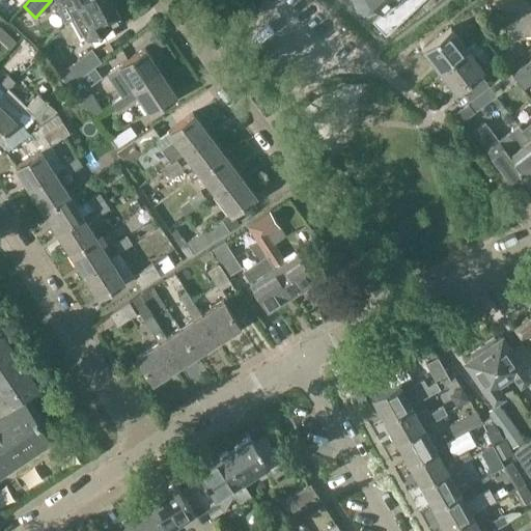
[(76,15),(103,0),(56,0),(60,7),(70,3),(76,15)]
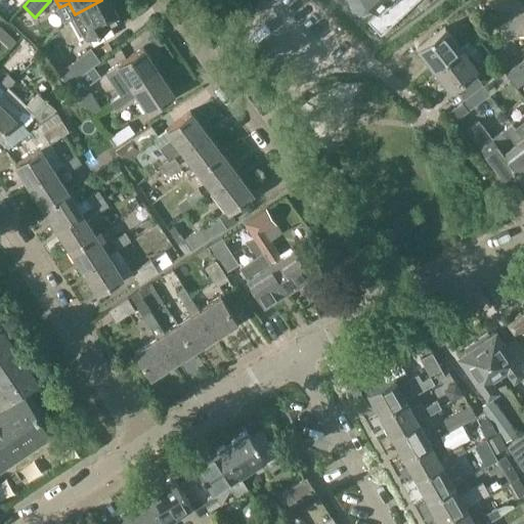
[(120,19),(108,0),(101,0),(75,14),(87,37),(88,36),(93,46),(114,35),(110,27),(113,25),(112,24),(120,19)]
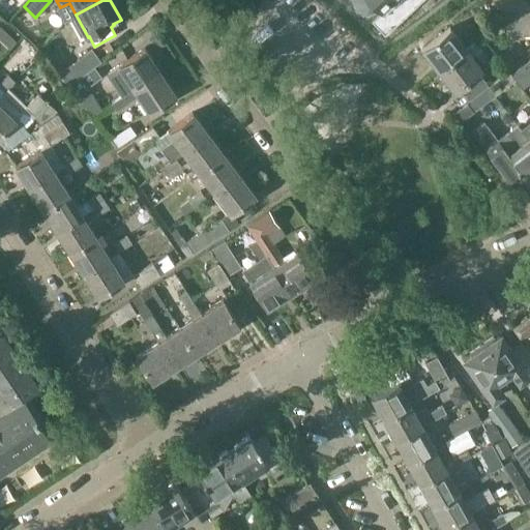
[(353,0),(356,9),(366,15),(377,10),(380,8),(382,11),(372,21),(385,35),(422,0),(353,0)]
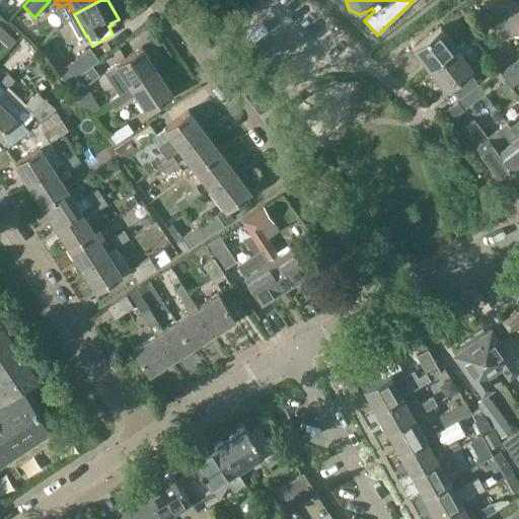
[(499,0),(484,0),(496,15),(505,8),(499,0)]
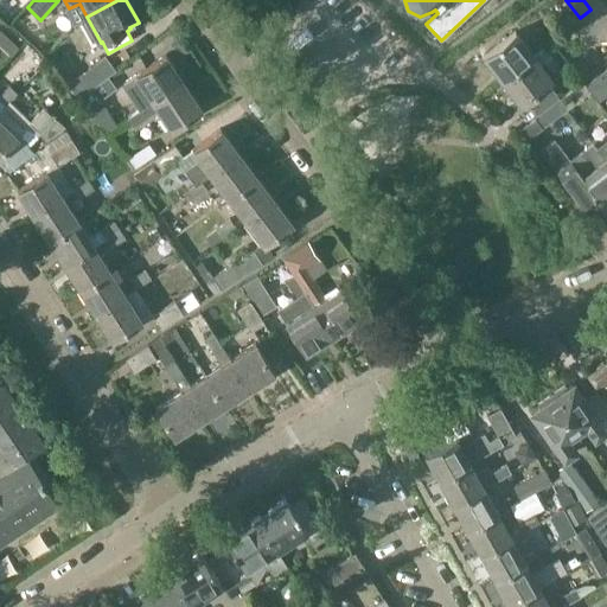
[(600,0),(583,0),(590,10),(601,1),(600,0)]
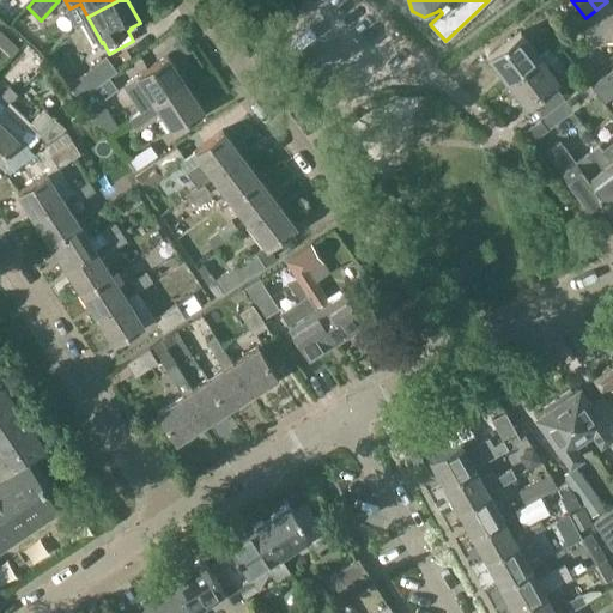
[(612,8),(607,1),(596,10),(612,31),(612,8)]
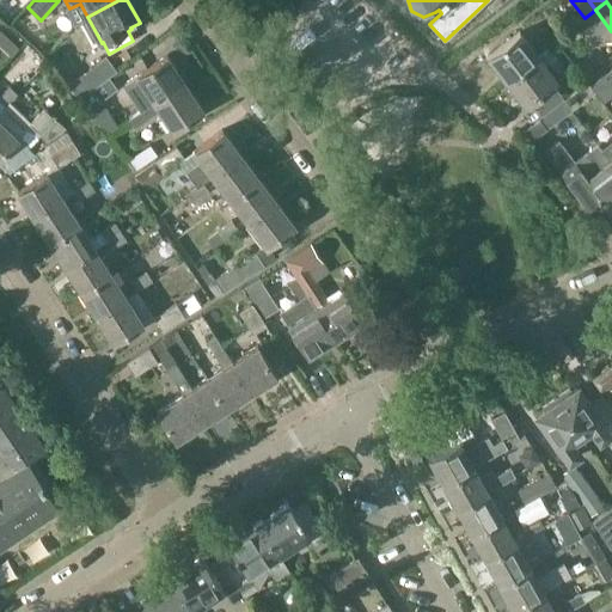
[(611,31),(595,10),(585,18),(603,42),(611,34),(611,31)]
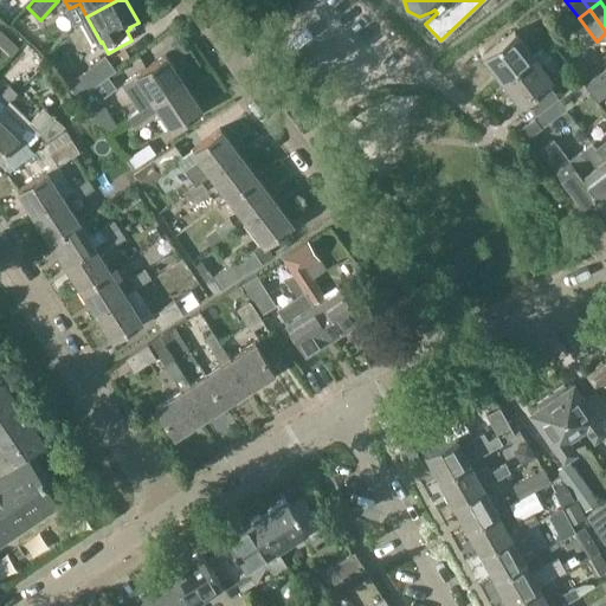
[(543,46),(533,56),(515,33),(484,57),(503,81),(545,47),(543,46)]
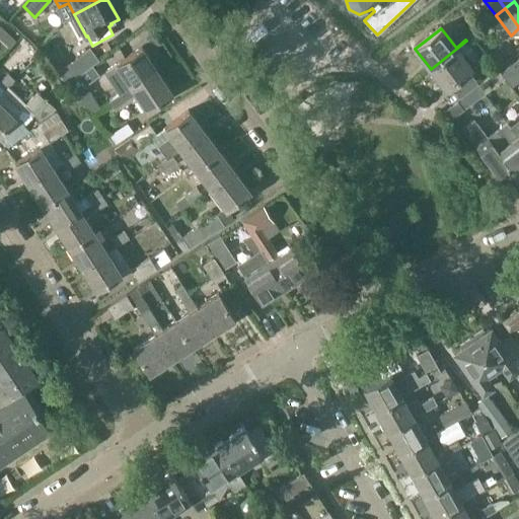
[(472,49),(466,41),(431,69),(447,89),(473,68),(463,56),(472,49)]
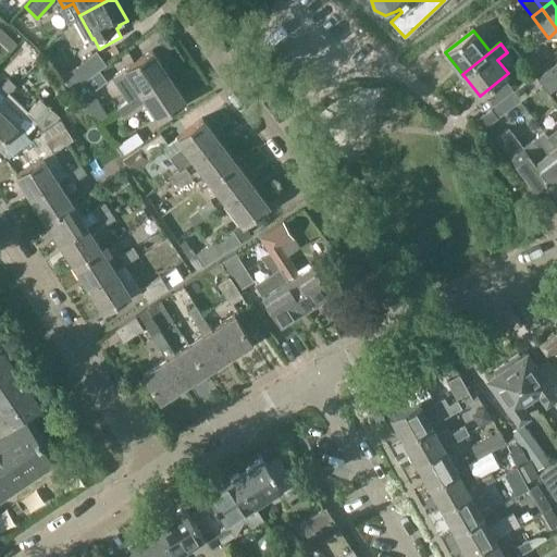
[(141,94),(169,75),(152,50),(125,69),(125,70),(119,74),(126,86),(134,82),(141,94)]
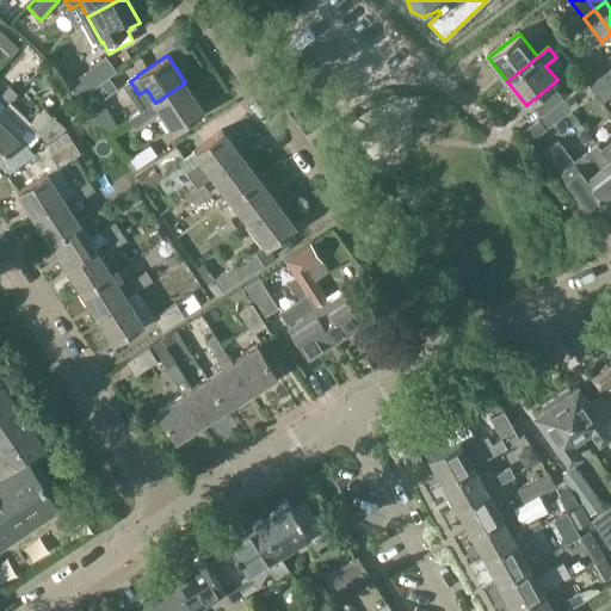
[(84,96),(104,81),(117,71),(106,56),(66,87),(76,102),(84,96)]
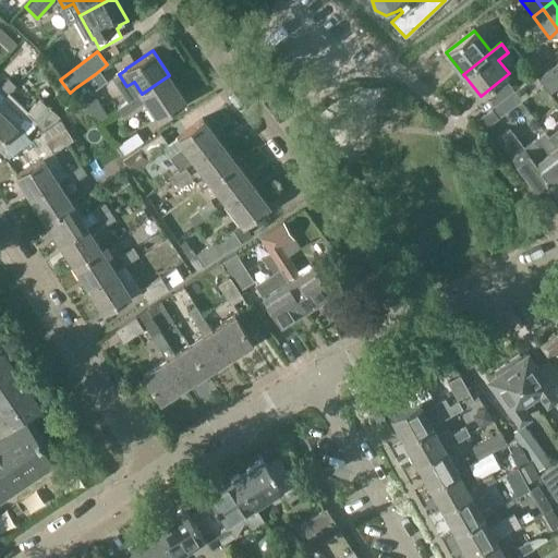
[(557,63),(538,79),(543,84),(550,94),(557,87),(557,63)]
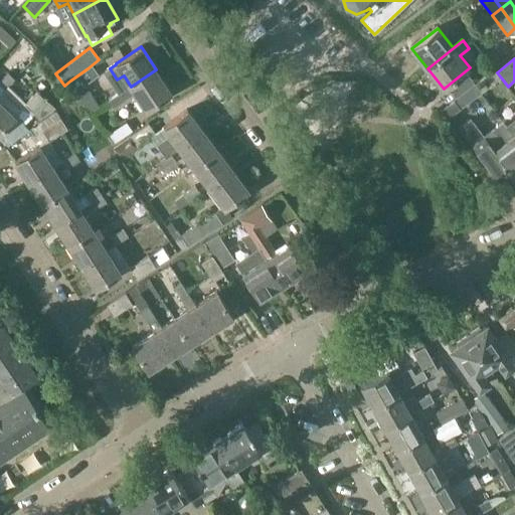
[(24,69),(18,63),(0,80),(0,82),(5,89),(7,87),(24,69)]
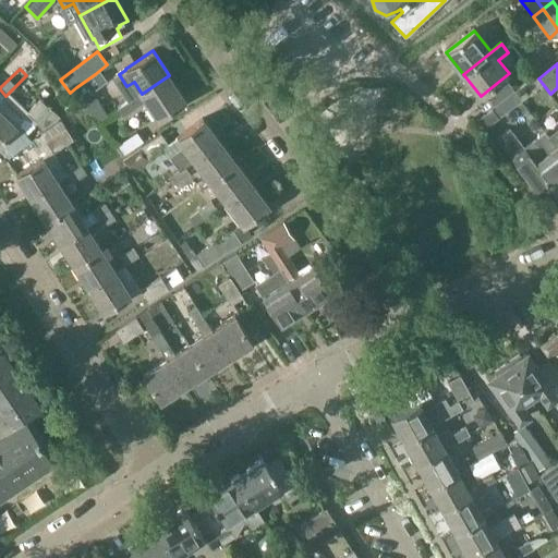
[(101,82),(95,74),(76,87),(83,96),(101,82)]
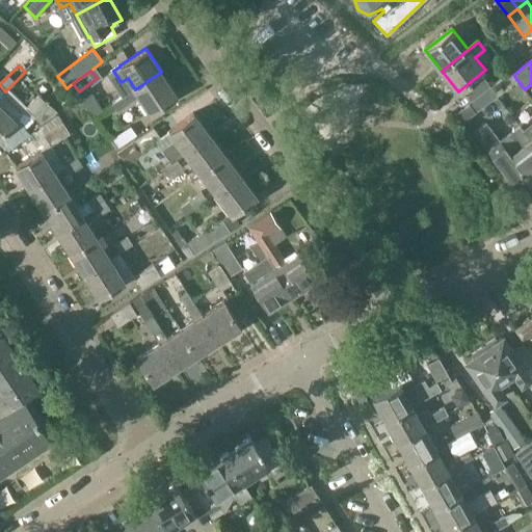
[(517,80),(513,75),(510,71),(490,86),(498,96),(517,80)]
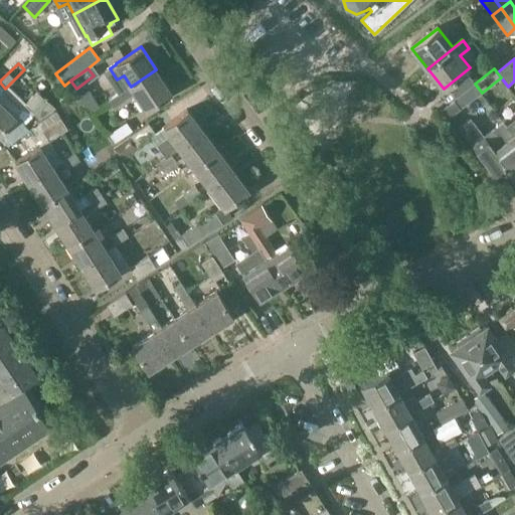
[(113,109),(136,94),(144,107),(170,90),(156,69),(131,87),(108,101),(113,109)]
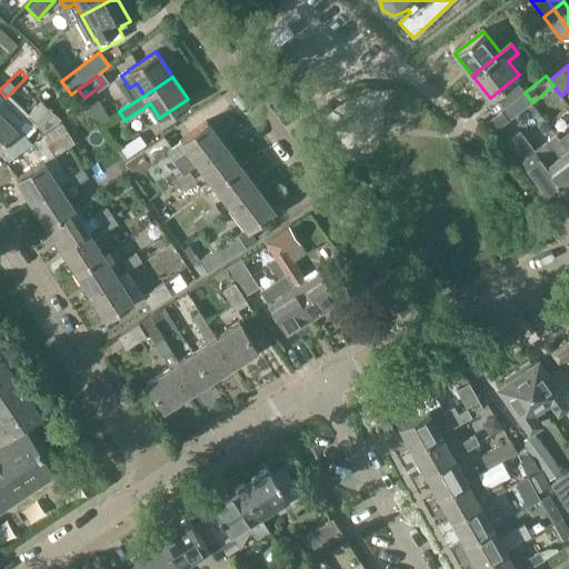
[(486,123),(492,132),(532,102),(525,92),(502,110),(486,123)]
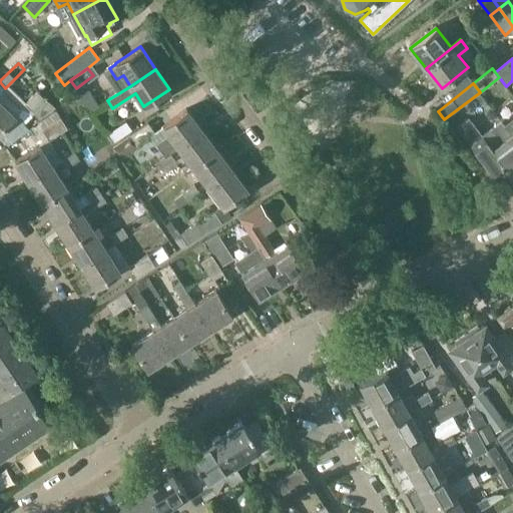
[(0,129),(8,121),(20,132),(27,132),(53,105),(37,91),(25,103),(7,86),(5,88),(0,93),(0,129)]
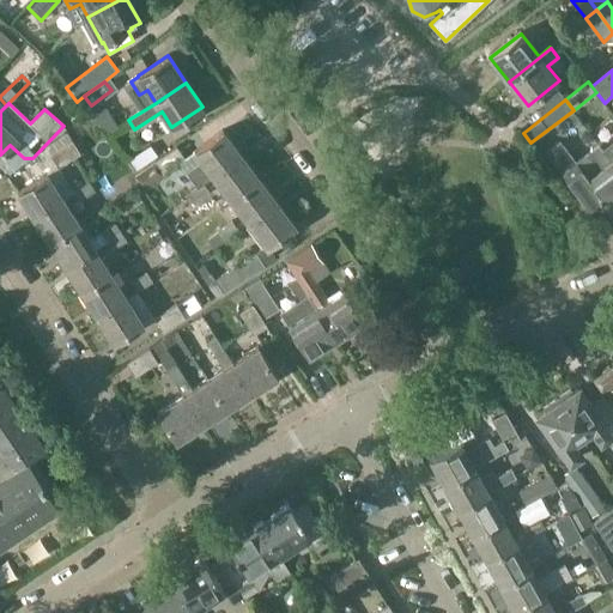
[(214,175),(242,153),(223,128),(195,150),(214,175)]
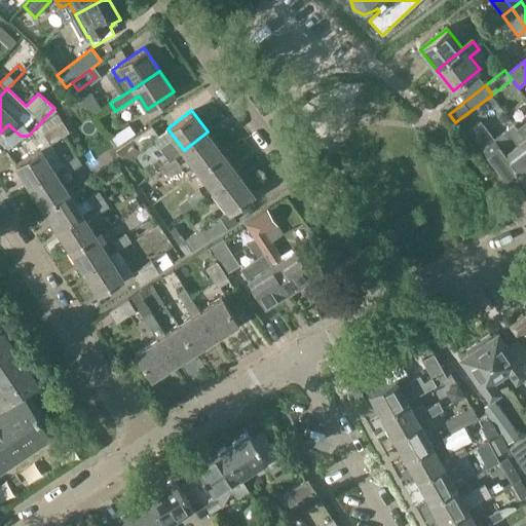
[(51,143),(69,132),(62,120),(42,133),(49,144),(51,143)]
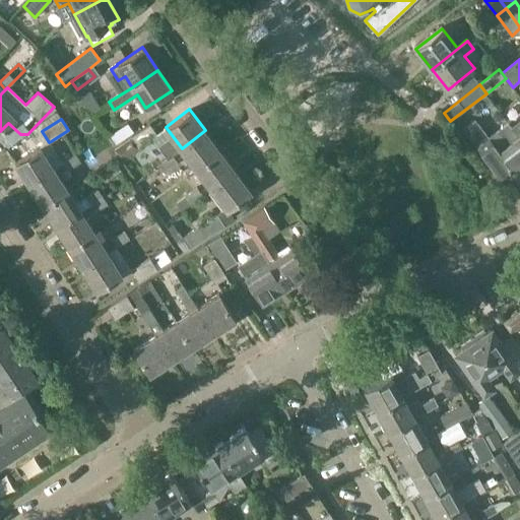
[(134,132),(128,123),(110,135),(117,144),(134,132)]
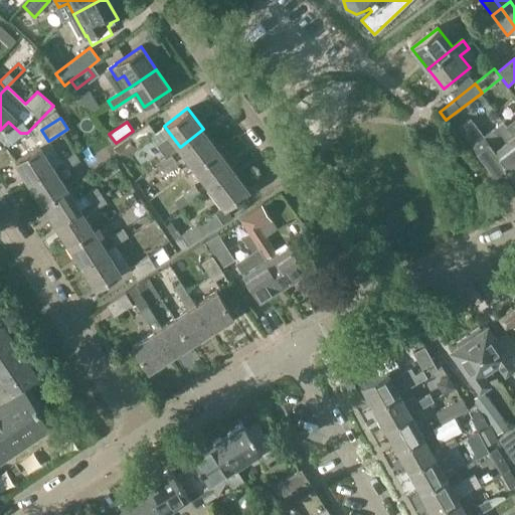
[(156,134),(149,123),(131,136),(138,147),(156,134)]
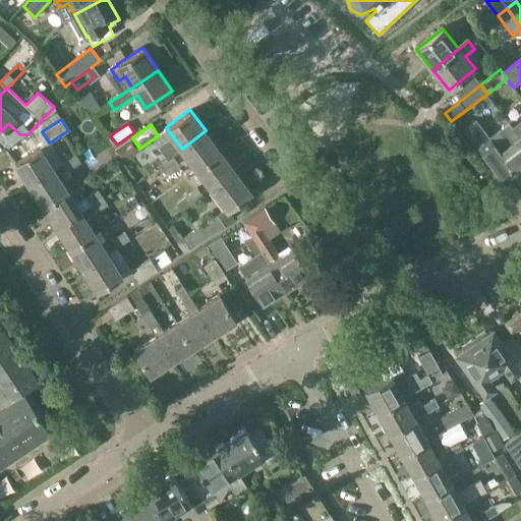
[(206,130),(182,149),(196,168),(220,150),(206,130)]
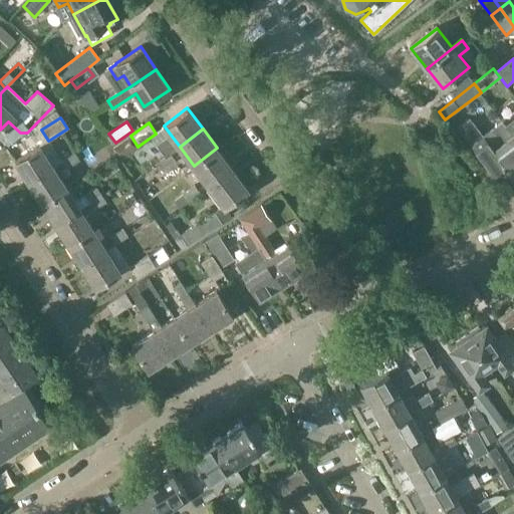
[(513,137),(513,135),(492,151),(480,135),(470,142),(496,176),(506,169),(513,178),(513,176),(513,137)]
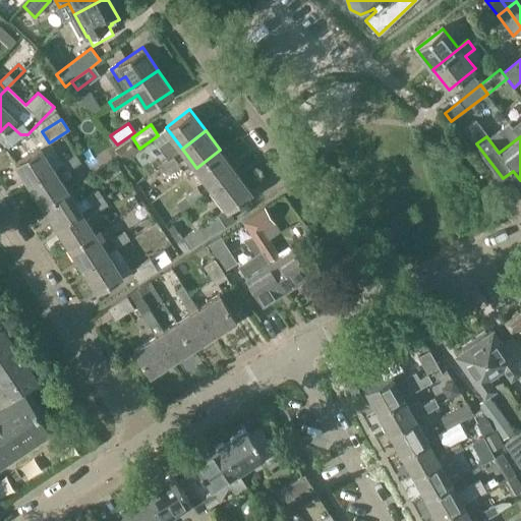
[(52,143),(43,150),(40,146),(15,161),(30,184),(54,168),(54,167),(63,161),(52,143)]
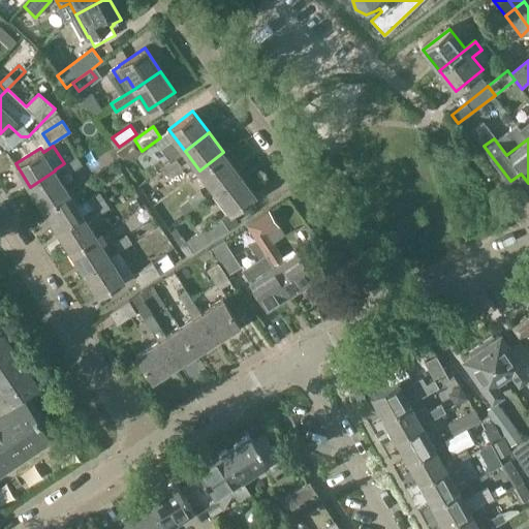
[(239,172),(223,152),(199,170),(215,190),(239,172)]
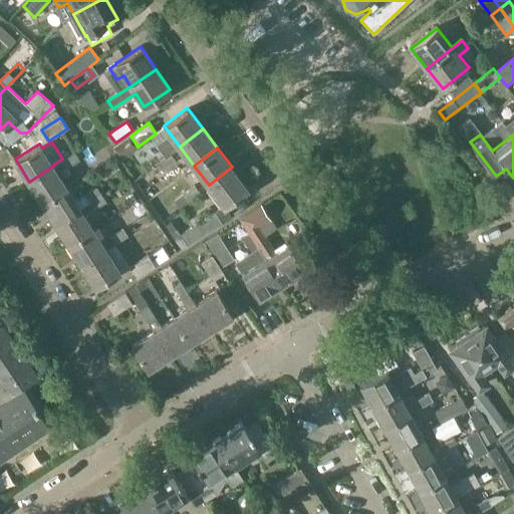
[(63,160),(61,161),(66,169),(79,160),(74,153),(63,160)]
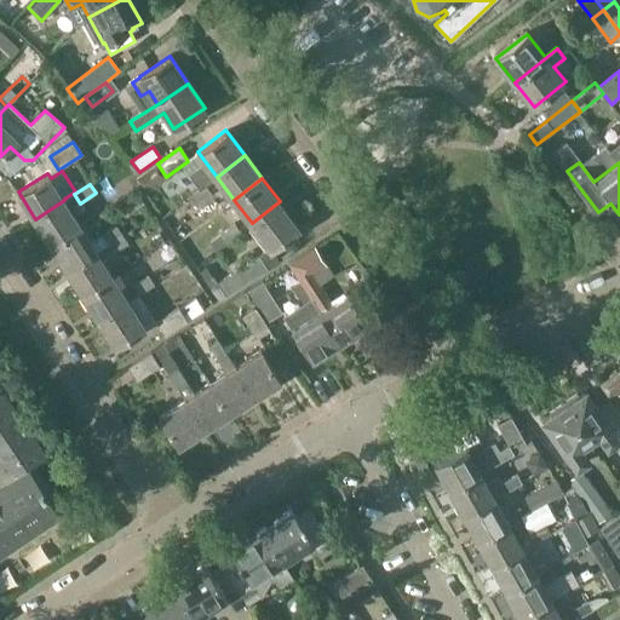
[(212,194),(206,185),(190,196),(197,205),(212,194)]
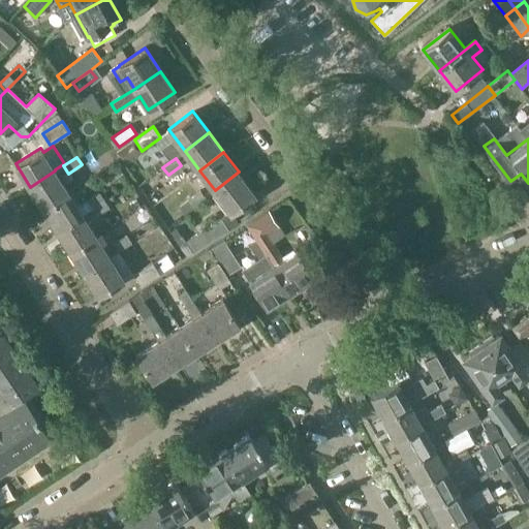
[(68,192),(55,170),(30,187),(43,208),(68,192)]
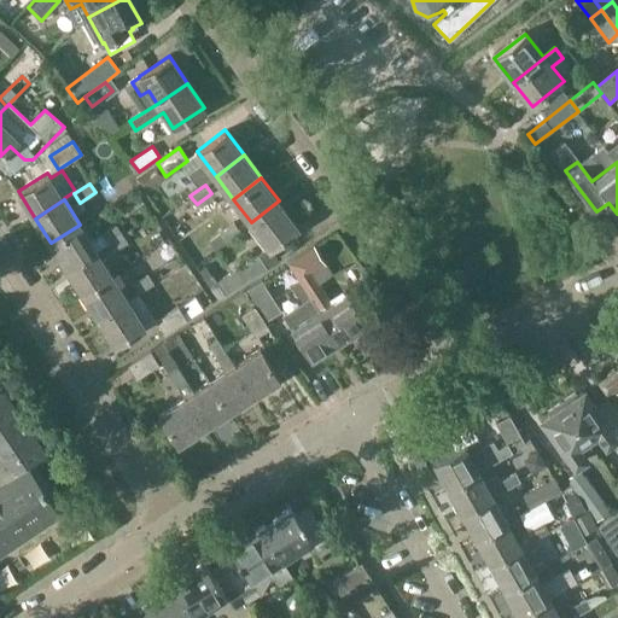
[(279,200),(251,222),(270,248),(298,226),(279,200)]
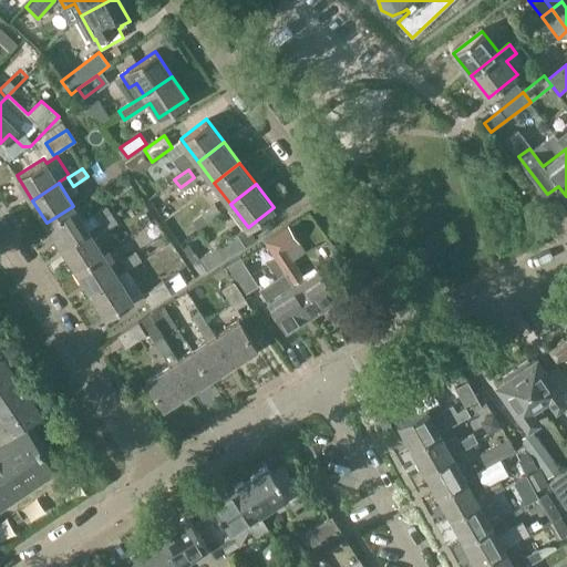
[(202,215),(208,223),(222,213),(215,205),(202,215)]
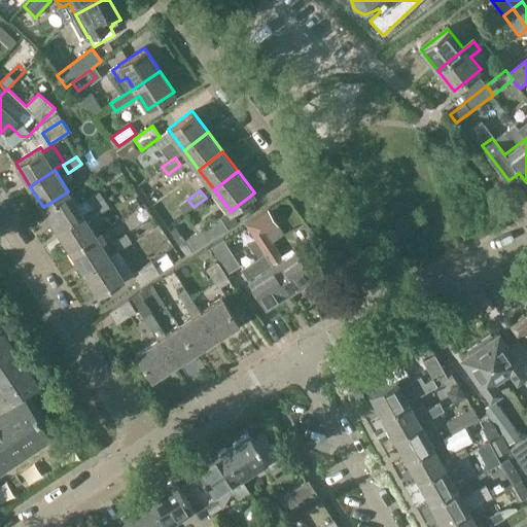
[(68,191),(43,207),(57,227),(81,212),(77,205),(68,191)]
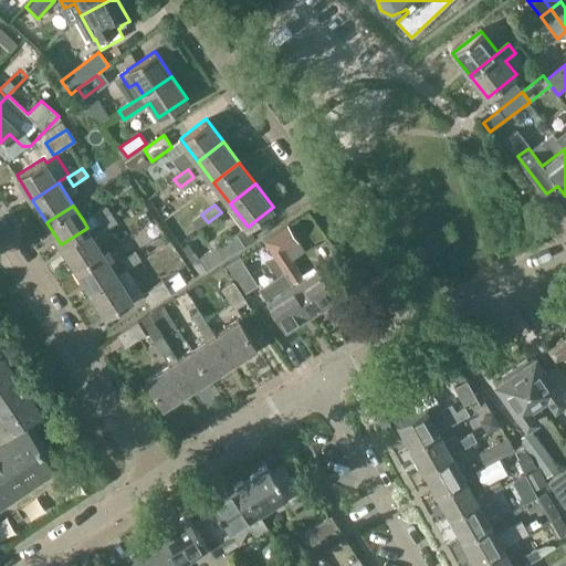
[(112,212),(107,206),(83,220),(87,228),(96,222),(111,212),(112,212)]
